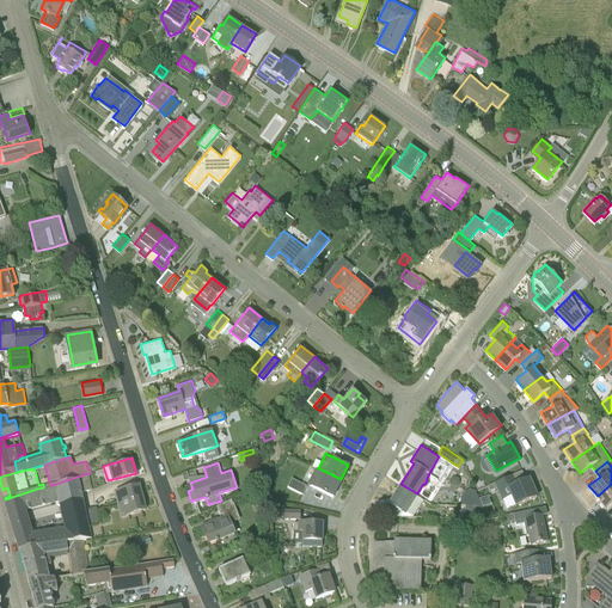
[(522,468),(495,480),(487,484),(489,489),(495,486),(501,498),(512,493),(516,504),(537,495),(532,483),(530,485),(522,468)]
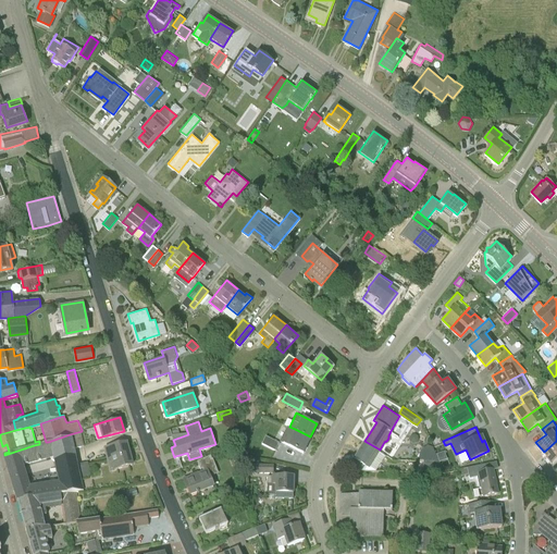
[(310,436),(295,429),(292,436),(285,433),(282,440),(304,451),(310,436)]
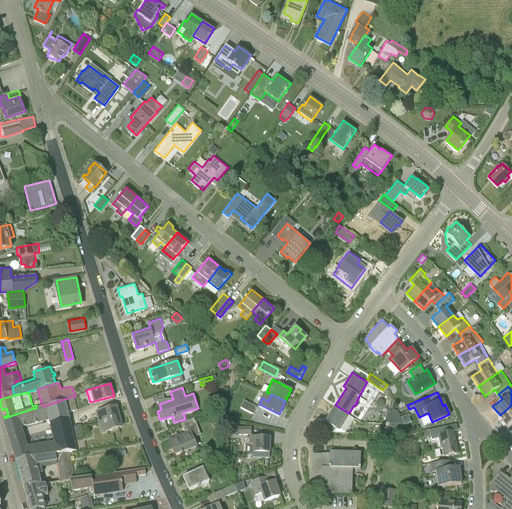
[(67,410),(68,410),(77,408),(75,396),(64,399),(67,410)]
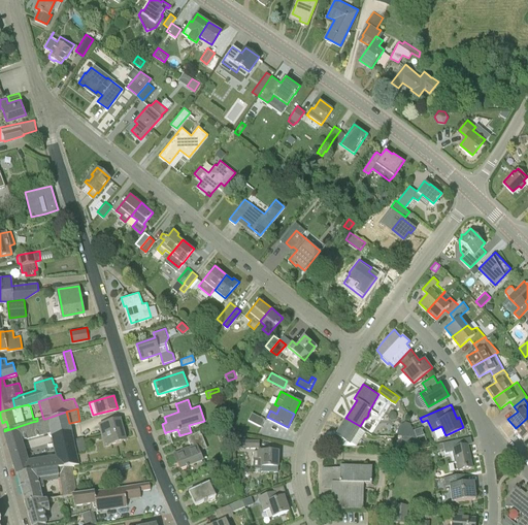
[(32,422),(4,431),(10,452),(17,473),(30,470),(31,471),(58,467),(55,454),(28,459),(25,448),(22,439),(50,432),(51,435),(71,430),(70,423),(69,423),(66,412),(45,419),(43,419),(37,421),(32,422)]
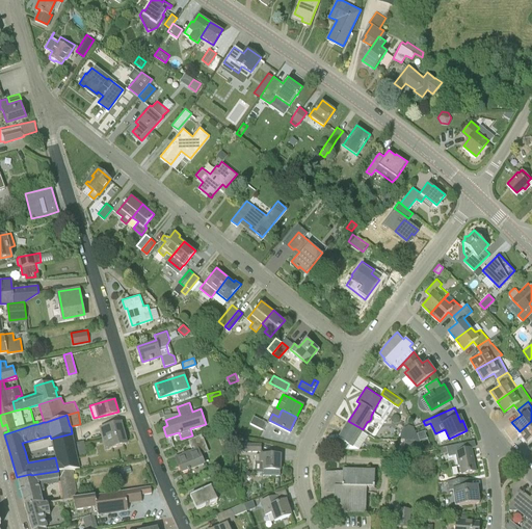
[(245,420),(249,422),(263,428),(266,421),(254,415),(251,418),(247,416),(245,420)]
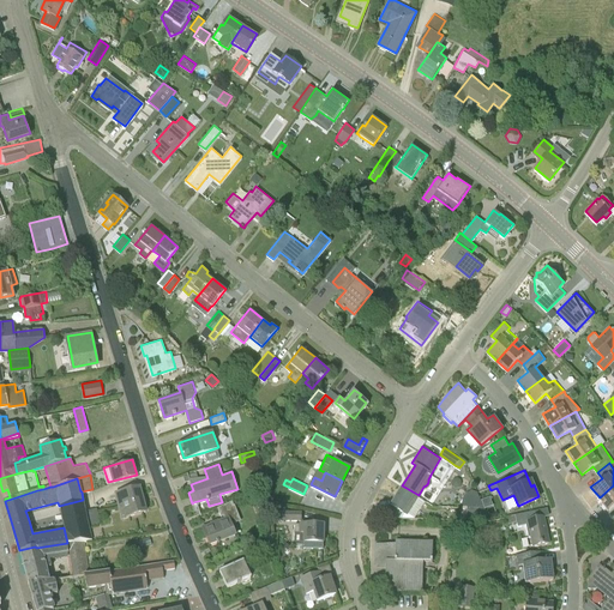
[(396,506),(390,515),(399,515),(402,511),(407,513),(419,495),(402,485),(391,503),(396,506)]
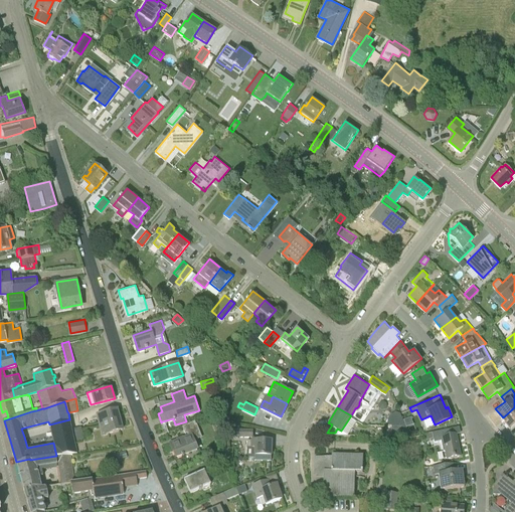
[(514,422),(514,407),(503,417),(510,428),(514,422)]
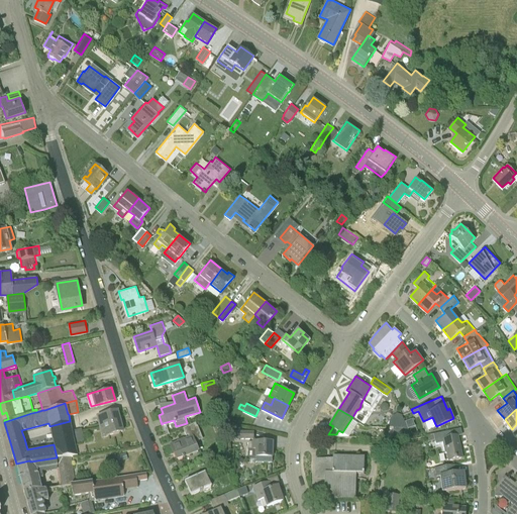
[(101,435),(123,429),(121,423),(123,423),(121,415),(119,415),(117,410),(96,415),(101,435)]
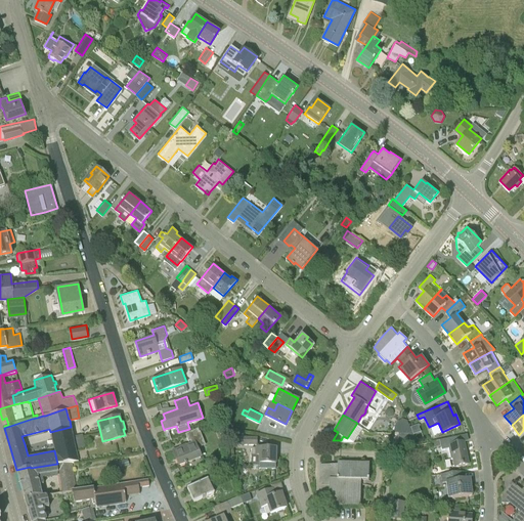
[(71,427),(50,432),(54,450),(57,464),(72,461),(79,460),(71,427)]
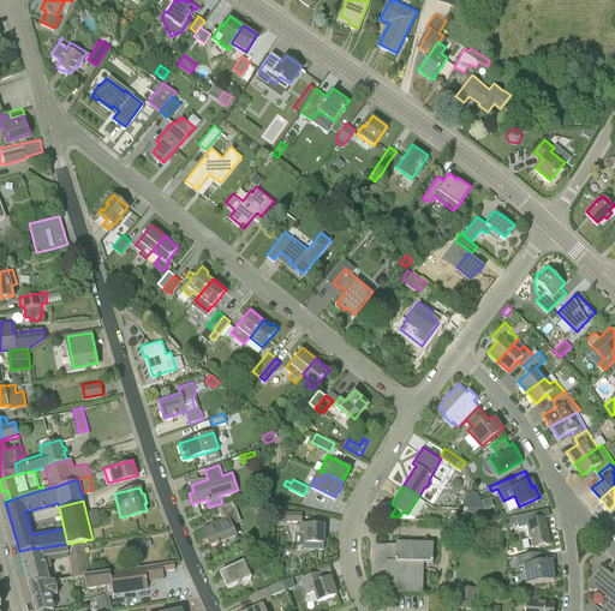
[(209,543),(236,532),(232,523),(240,520),(234,503),(233,504),(232,501),(218,507),(222,520),(203,527),(209,543)]
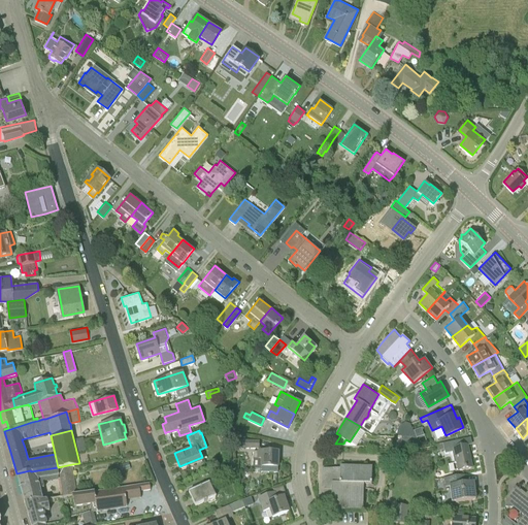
[(455,460),(457,460),(458,468),(472,465),(467,444),(461,445),(460,437),(442,441),(444,448),(444,452),(454,450),(455,454),(453,454),(455,460)]
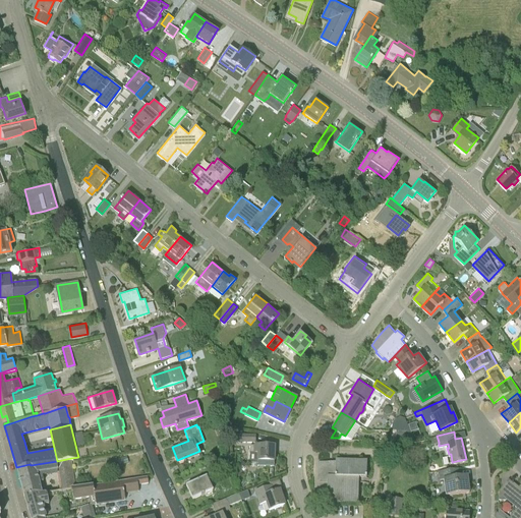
[(255,442),(255,434),(232,433),(232,441),(255,442)]
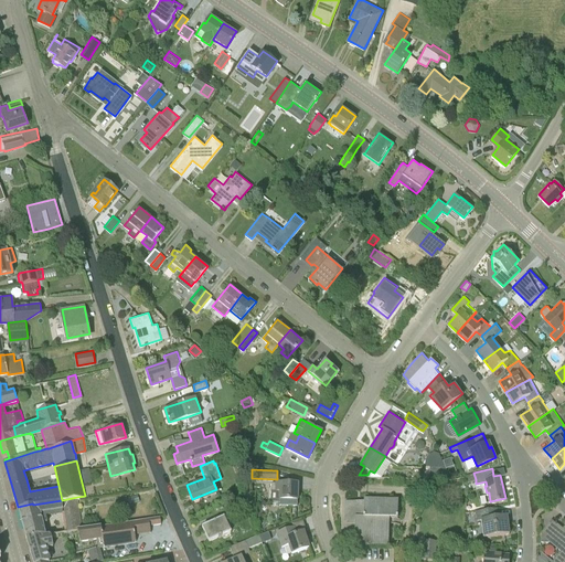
[(270,489),(270,500),(270,501),(279,501),(279,502),(297,504),(298,481),(275,480),(275,481),(270,481),(270,489)]
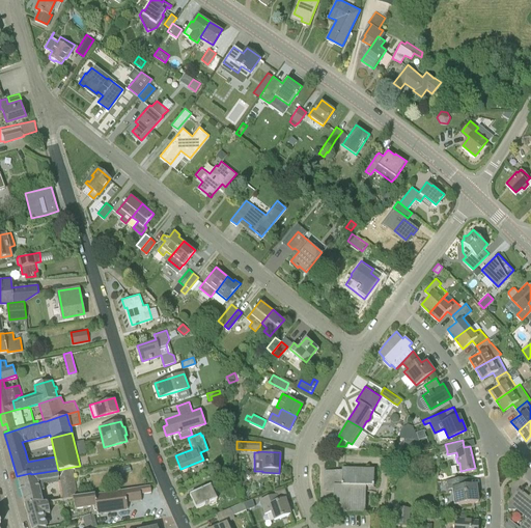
[(121,472),(131,469),(129,464),(120,466),(121,472)]
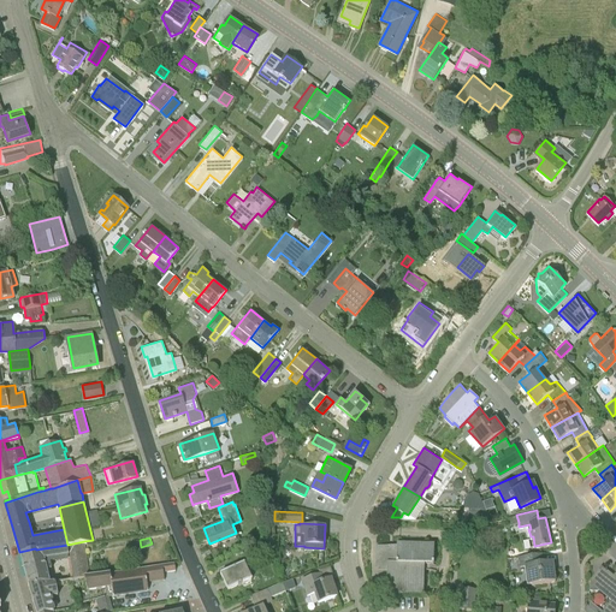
[(84,576),(89,575),(84,541),(67,545),(36,550),(35,548),(19,552),(29,584),(49,581),(47,568),(51,566),(49,559),(67,557),(70,578),(84,576)]
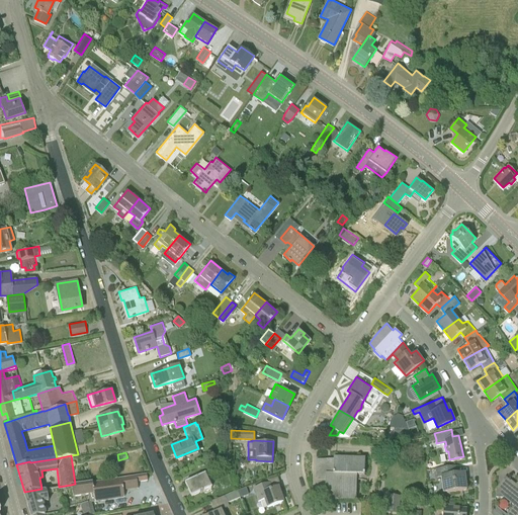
[(333,497),(356,498),(356,474),(364,474),(364,456),(334,455),(334,457),(317,457),(317,471),(326,473),(325,489),(331,489),(331,492),(333,492),(333,497)]
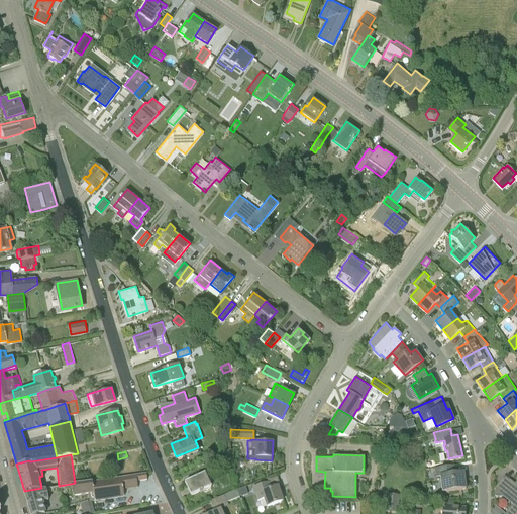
[(456,464),(436,466),(437,474),(440,474),(442,490),(467,487),(463,470),(457,471),(456,464)]
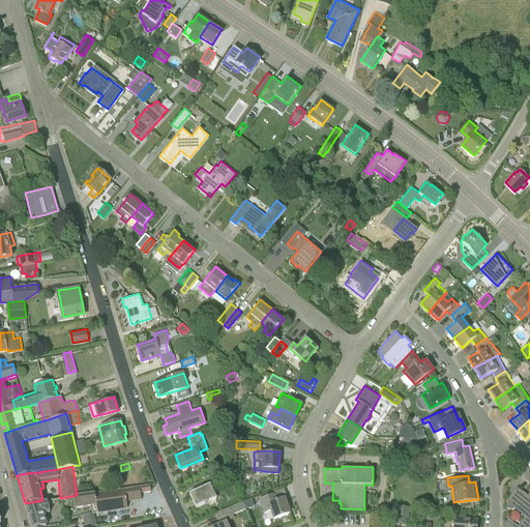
[(209,482),(192,491),(198,505),(216,497),(209,482)]
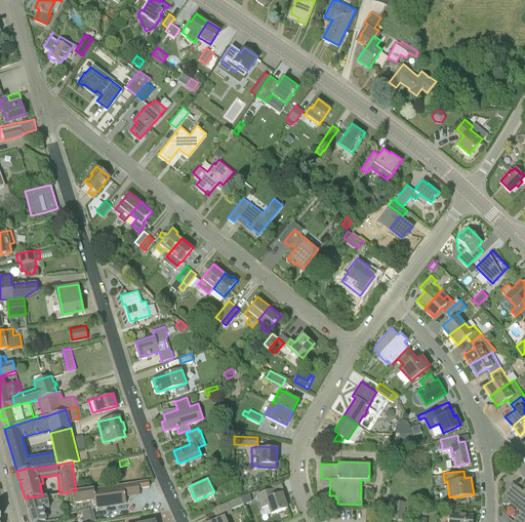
[(89,502),(90,507),(92,507),(92,508),(95,507),(95,506),(126,500),(125,493),(139,491),(139,486),(150,484),(149,479),(138,480),(76,490),(72,491),(73,503),(74,503),(89,502)]
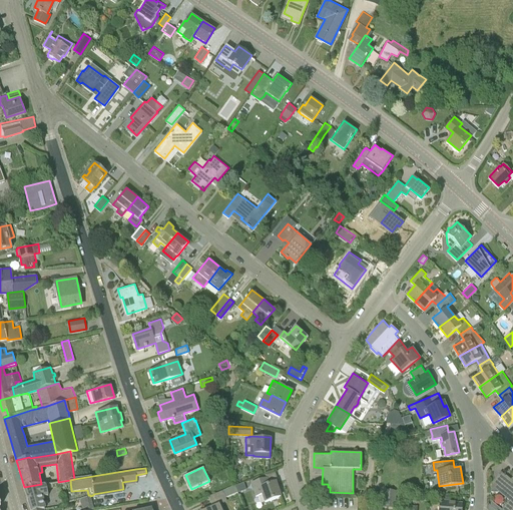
[(282,487),(279,480),(276,470),(266,473),(267,476),(250,481),(255,496),(262,494),(264,500),(281,495),(279,488),(282,487)]
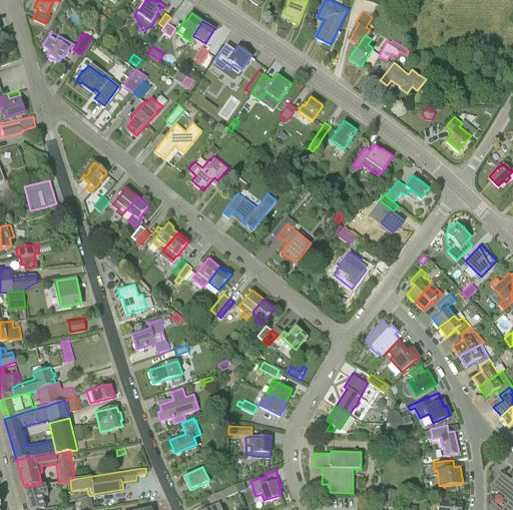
[(499,509),(510,509),(512,508),(512,476),(511,477),(506,473),(504,476),(499,472),(491,481),(491,490),(498,491),(498,490),(509,498),(501,508),(499,509)]
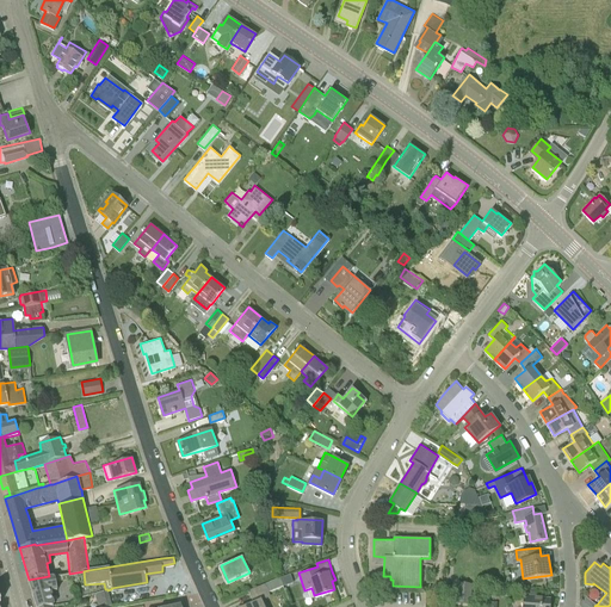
[(290,573),(279,576),(283,584),(292,581),(290,573)]
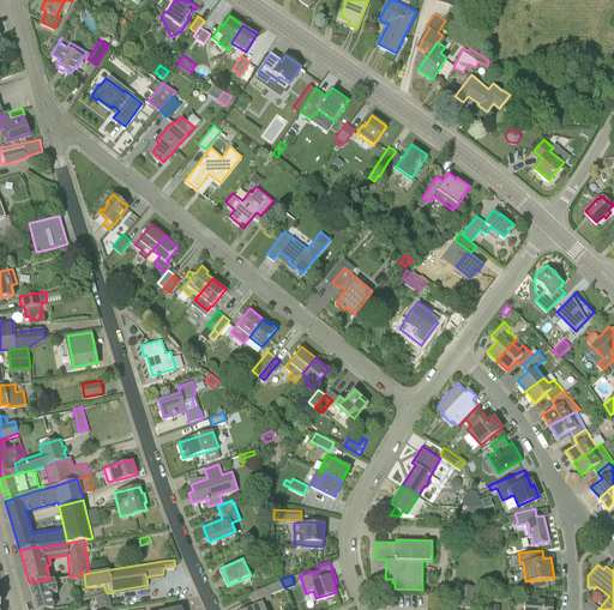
[(29,583),(36,609),(41,609),(49,609),(49,608),(55,607),(52,593),(58,592),(55,578),(49,579),(29,583)]
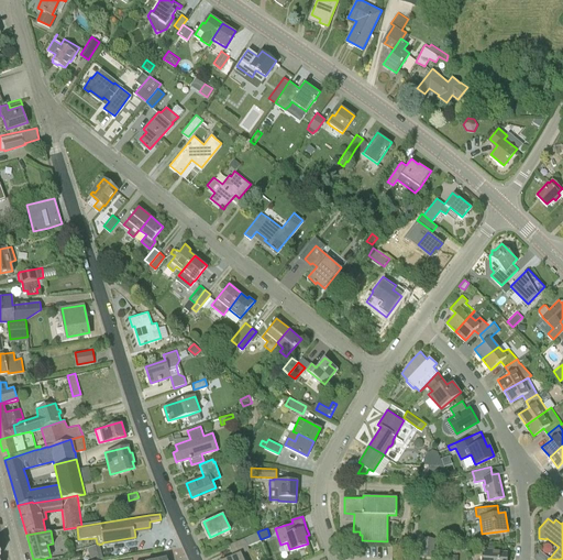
[(244,537),(247,545),(261,539),(257,531),(244,537)]
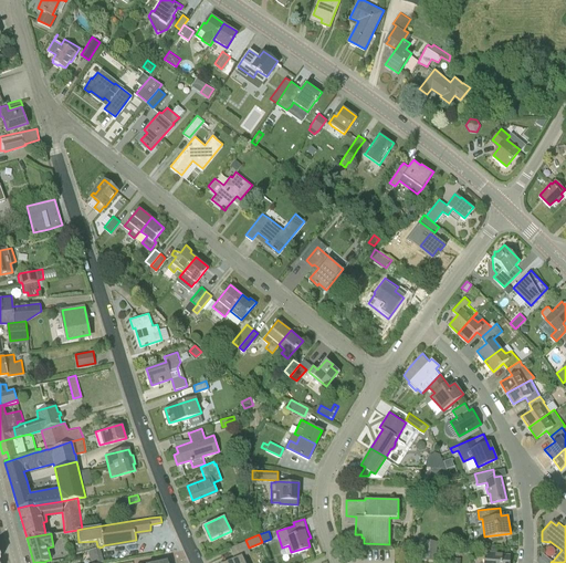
[(437,540),(423,539),(422,559),(437,559),(437,540)]
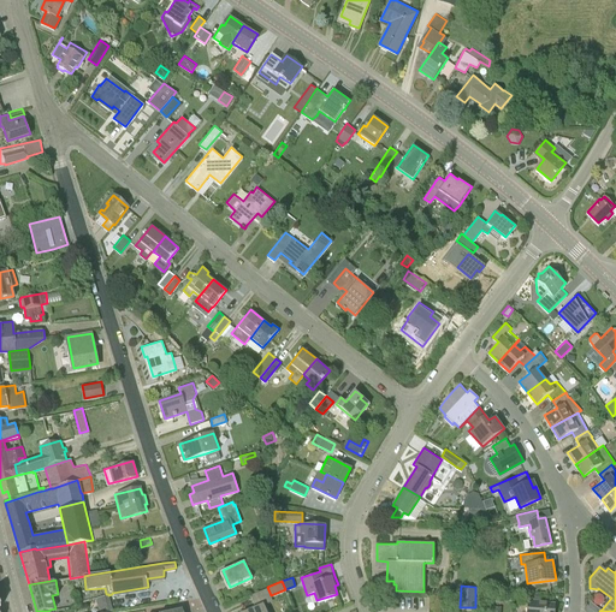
[(111,602),(108,595),(108,594),(106,594),(95,596),(99,611),(102,611),(112,610),(111,602)]
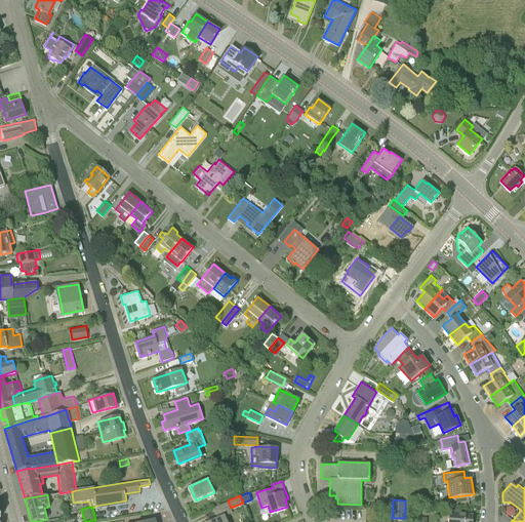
[(472,521),(473,513),(462,513),(462,511),(450,510),(449,521),(472,521)]
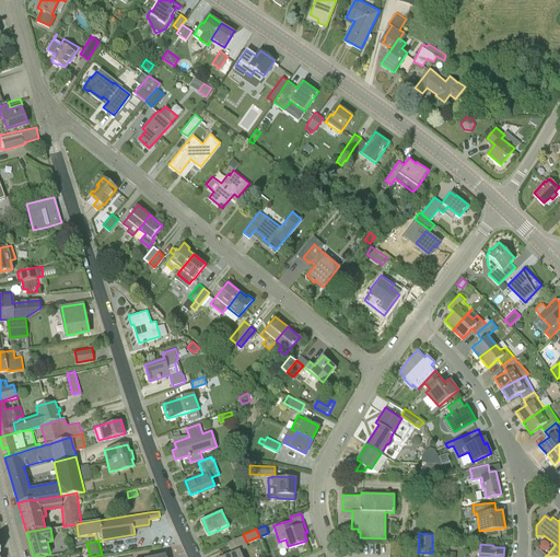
[(535,545),(535,549),(543,555),(544,556),(545,556),(547,555),(535,545)]
